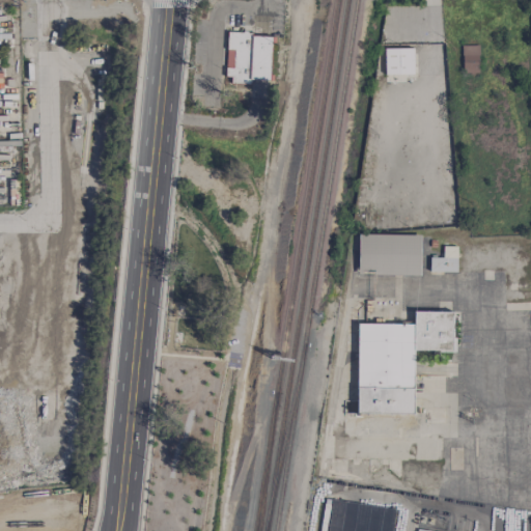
[(271,35),(226,34),(224,82),(250,83),(250,80),(270,81),(271,35)]
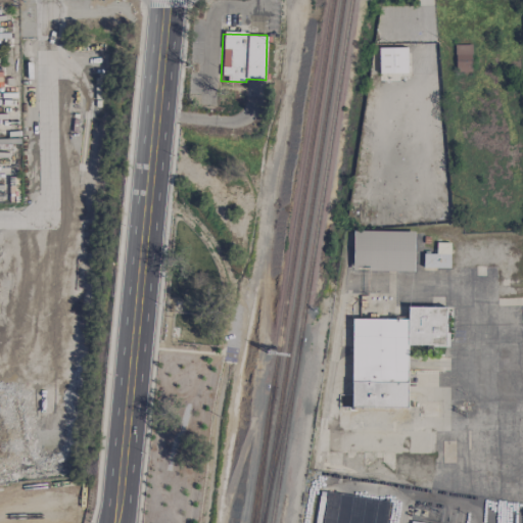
[(470,45),(455,46),(455,72),(471,72),(470,45)]
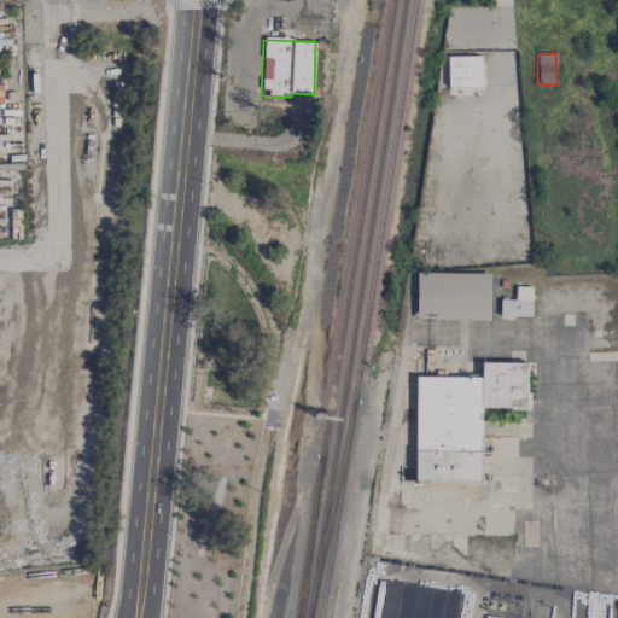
[(447,58),(448,88),(481,87),(481,57),(447,58)]
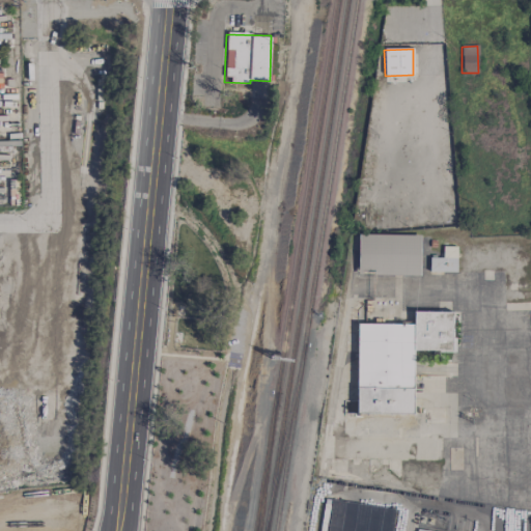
[(419,236),(358,235),(357,275),(419,276),(419,236)]
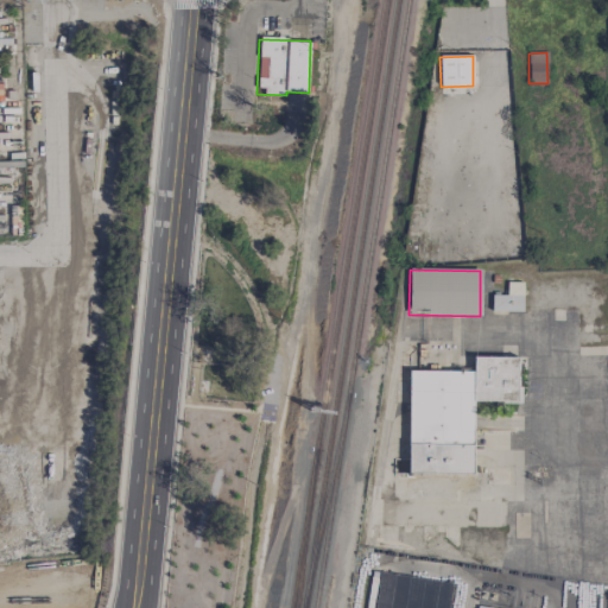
[(523,283),(506,283),(506,296),(492,296),(491,311),(523,312),(523,283)]
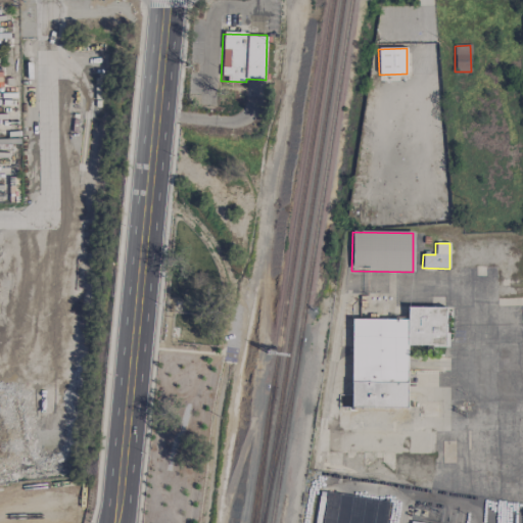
[(350,408),(406,409),(407,345),(445,346),(446,307),(407,307),(407,320),(351,319),(350,408)]
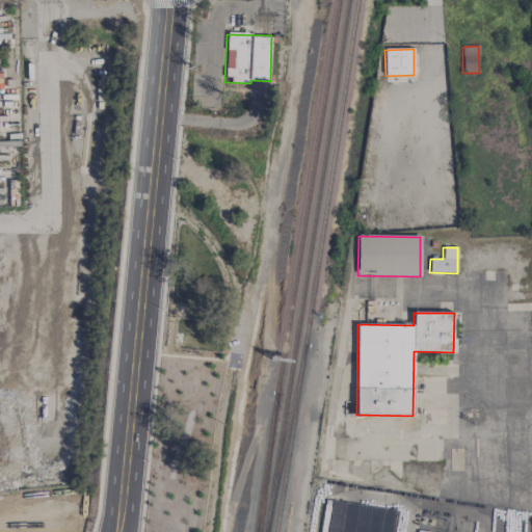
[(392,531),(395,510),(328,501),(324,531),(392,531)]
